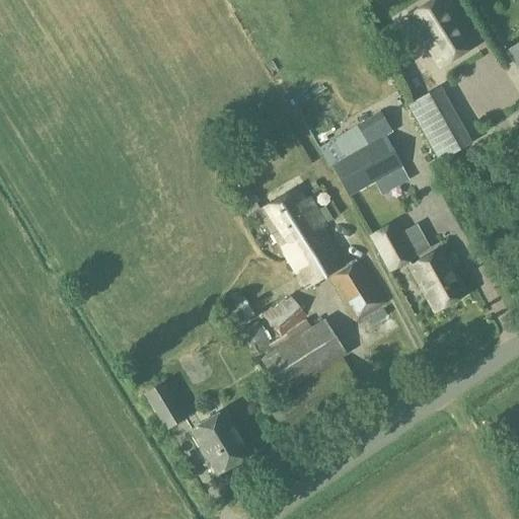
[(441,68),(475,47),(447,0),(436,0),(410,17),(441,68)]
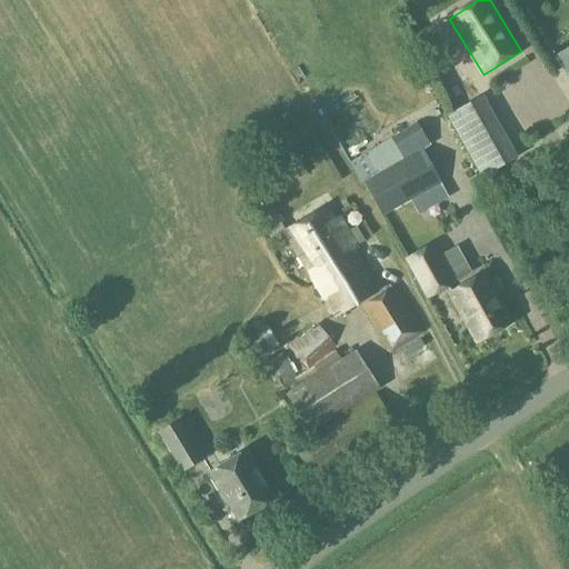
[(568,48),(556,57),(568,78),(568,48)]
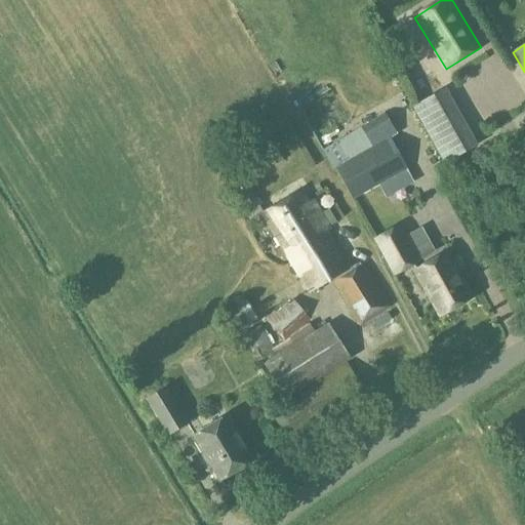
[(465,66),(471,80),(481,76),(475,62),(465,66)]
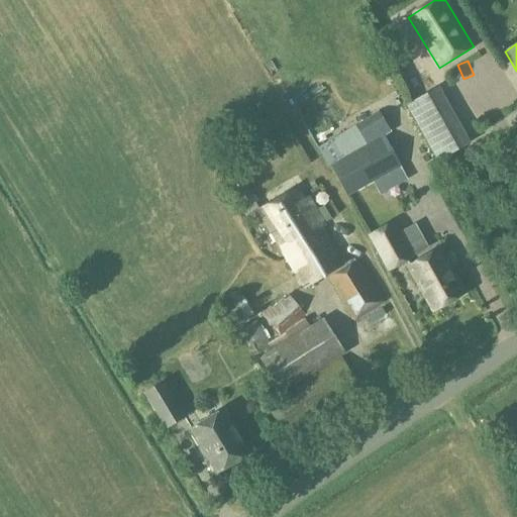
[(472,143),(439,87),(402,108),(433,165),(472,143)]
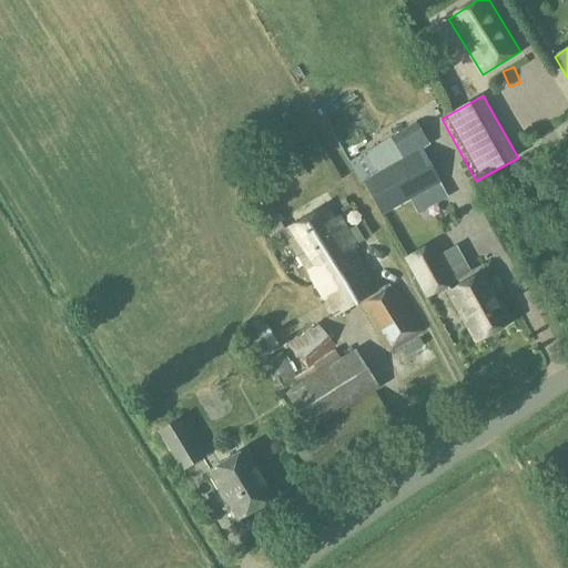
[(363,182),(383,217),(442,184),(423,150),(432,145),(418,123),(392,139),(395,144),(368,158),(377,173),(363,182)]
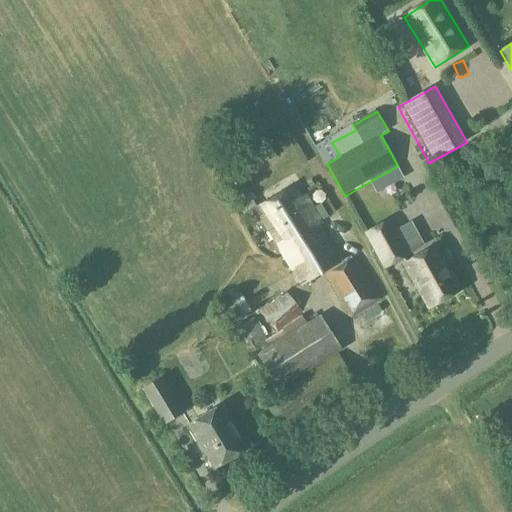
[(295,186),(256,209),(302,286),(341,263),(317,224),(322,222),(306,195),(302,198),(295,186)]
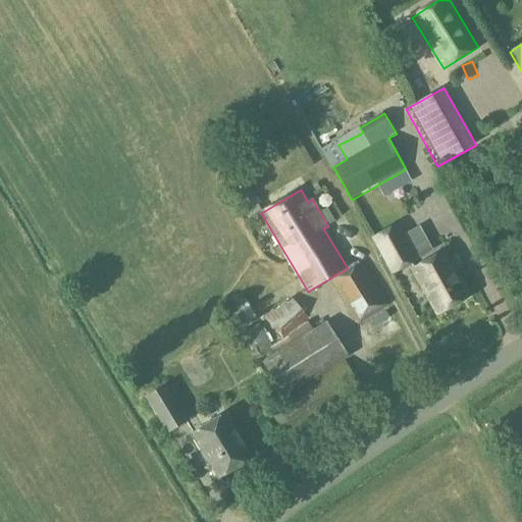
[(372,239),(393,276),(418,262),(399,225),(372,239)]
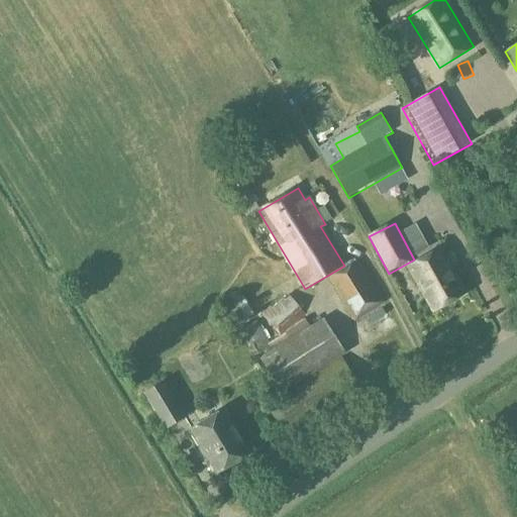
[(433,312),(466,295),(440,249),(408,267),(433,312)]
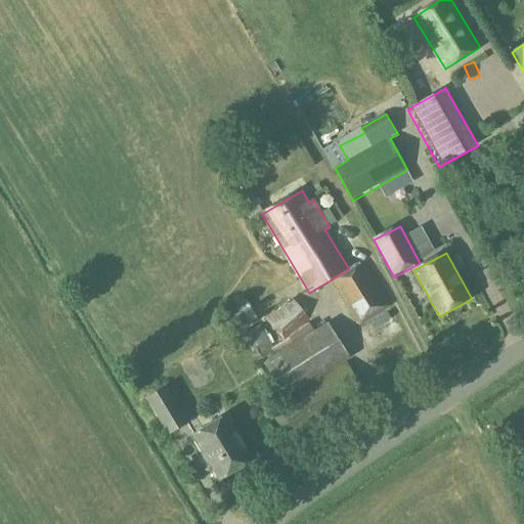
[(390,307),(364,264),(334,284),(360,325),(390,307)]
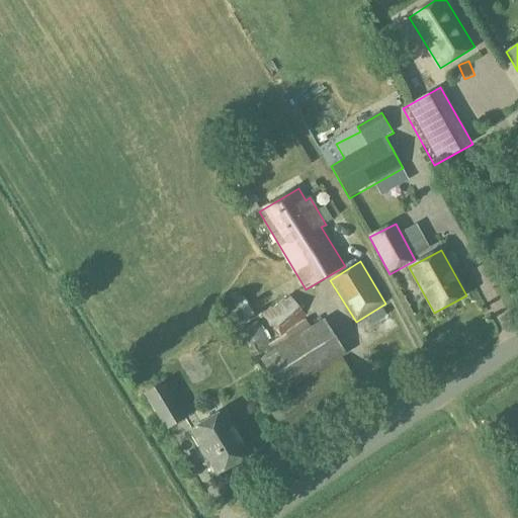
[(245,289),(264,291),(265,279),(246,277),(245,289)]
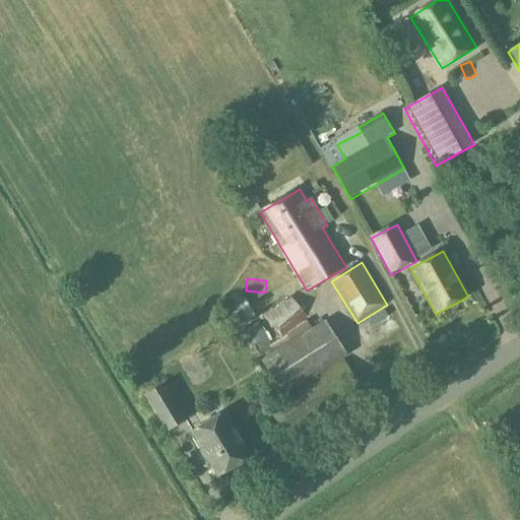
[(232,307),(224,311),(235,329),(257,317),(243,291),(229,300),(232,307)]
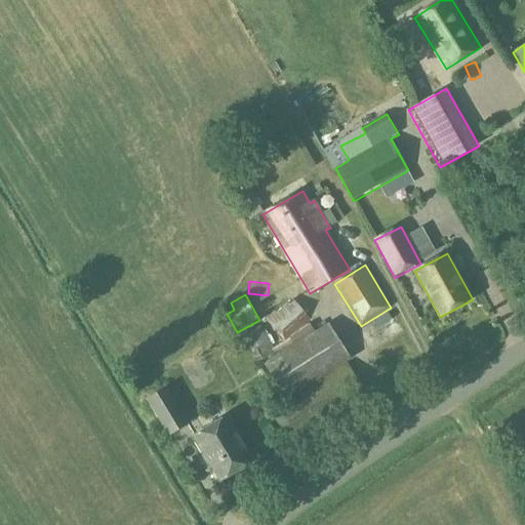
[(280,344),(309,323),(292,299),(264,320),(280,344)]
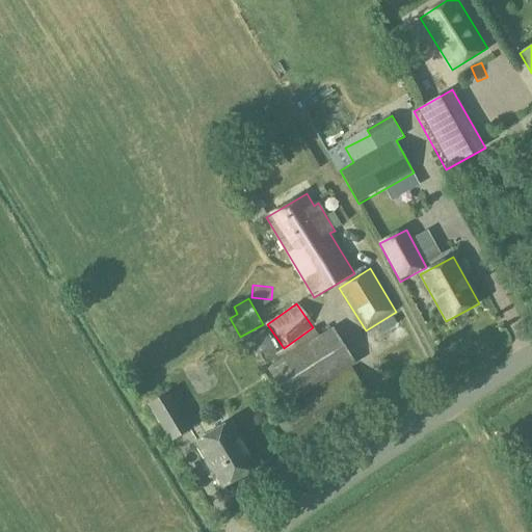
[(292,405),(356,364),(333,327),(320,336),(315,328),(303,336),(294,342),(278,352),(265,330),(243,344),(263,375),(270,371),(292,405)]
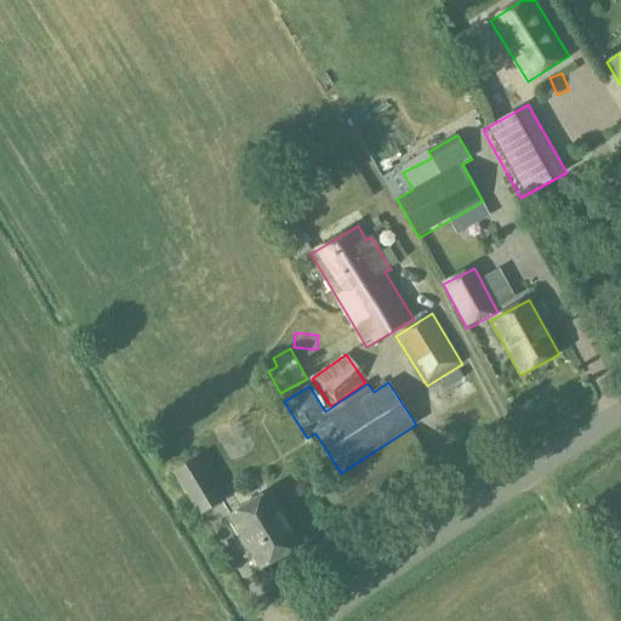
[(322,488),(347,529),(439,472),(412,431),(322,488)]
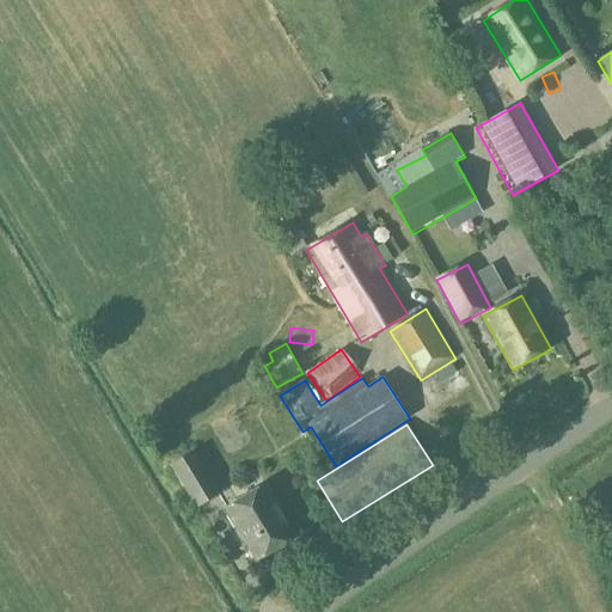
[(171,467),(196,509),(222,494),(196,452),(171,467)]
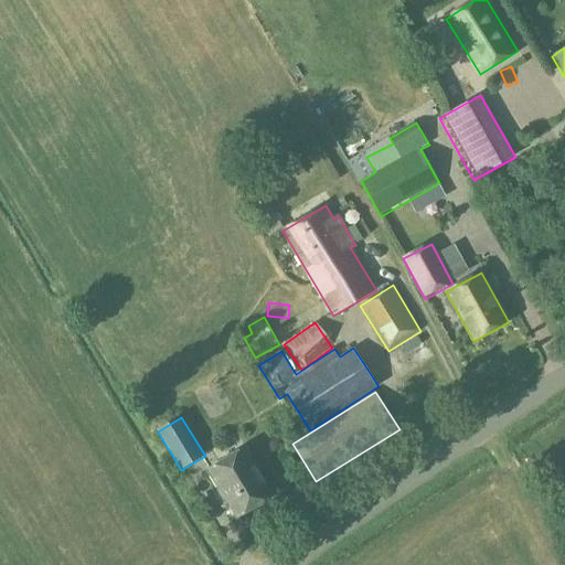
[(273,498),(245,449),(211,470),(240,518),(273,498)]
